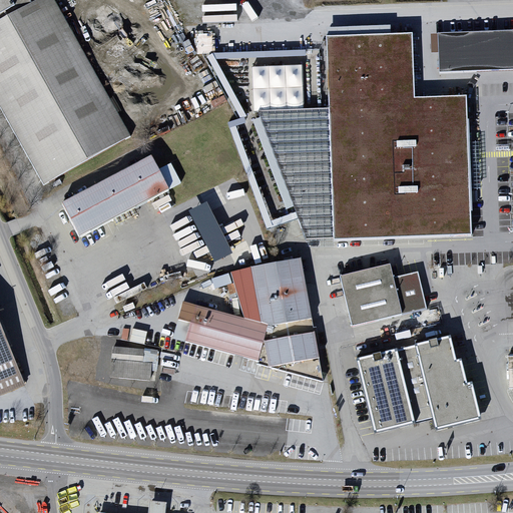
[(53,0),(40,0),(0,22),(0,105),(44,182),(130,134),(53,0)]
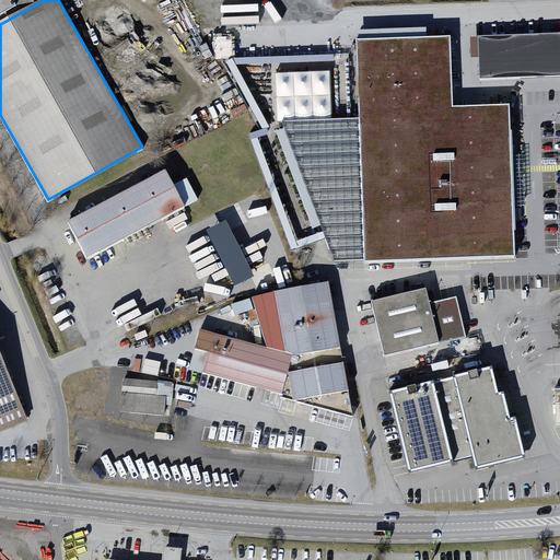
[(559,33),(479,37),(481,78),(559,73),(559,33)]
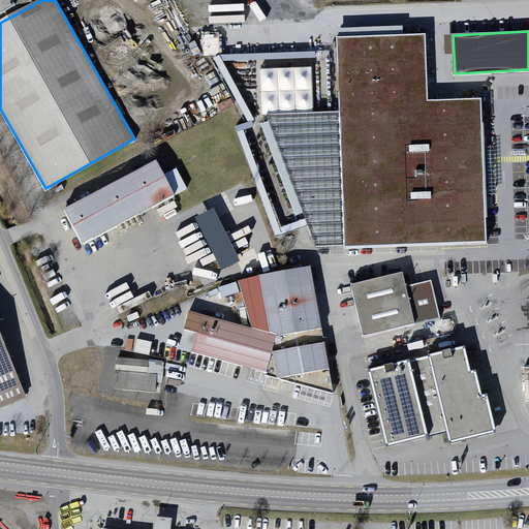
[(426,34),(337,36),(340,111),(313,112),(263,114),(313,246),(485,241),(484,207),(481,99),(428,101),(426,34)]
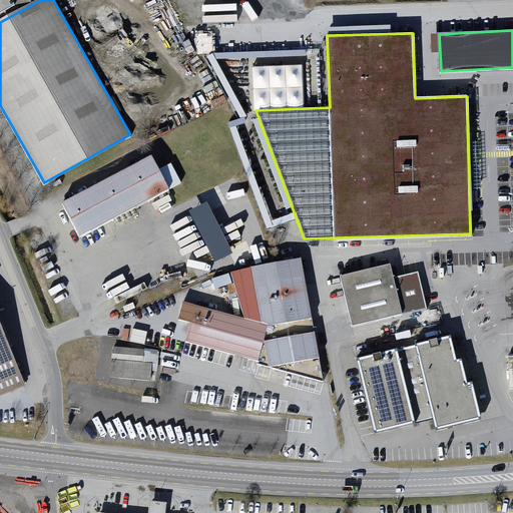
[(302,63),(252,66),(255,110),(304,108),(302,63)]
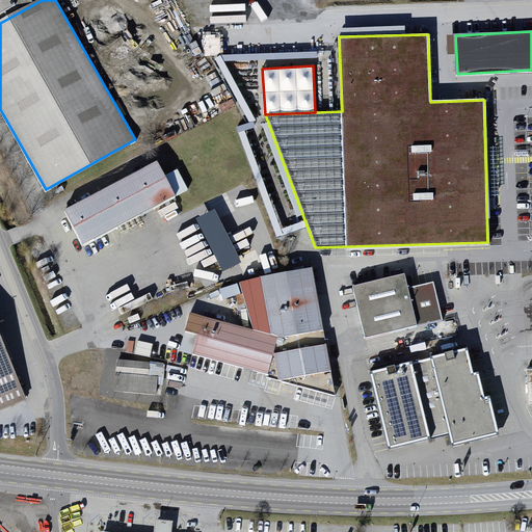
[(178,194),(159,160),(67,209),(85,244),(178,194)]
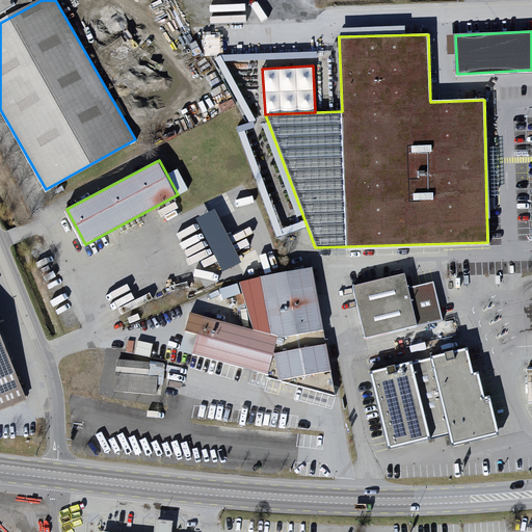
[(222,278),(242,270),(219,212),(200,219),(222,278)]
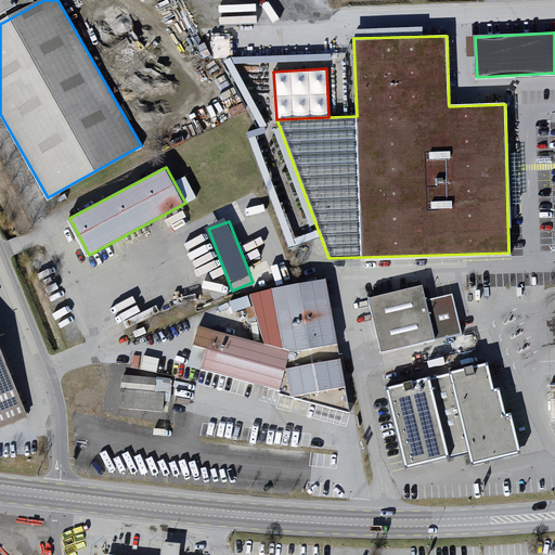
[(326,281),(249,295),(265,346),(293,352),(340,344),(326,281)]
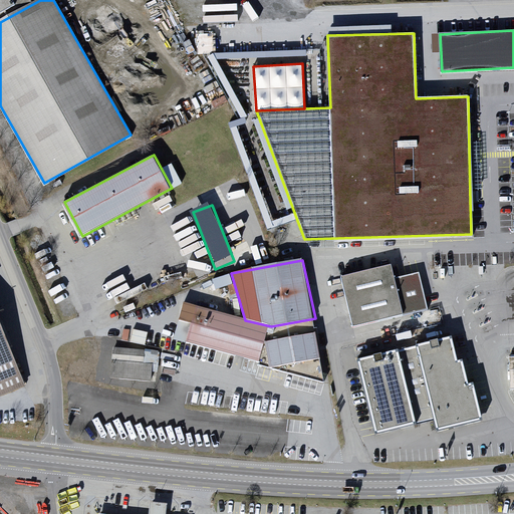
[(393,261),(340,277),(355,328),(428,307),(418,271),(398,277),(393,261)]
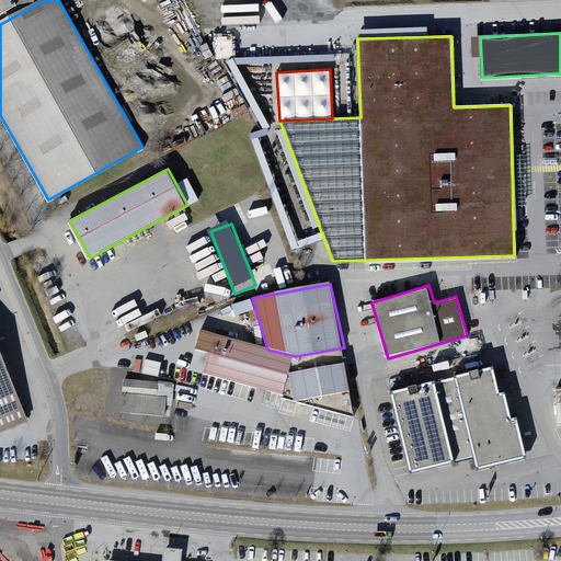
[(29,420),(0,346),(0,424),(2,431),(29,420)]
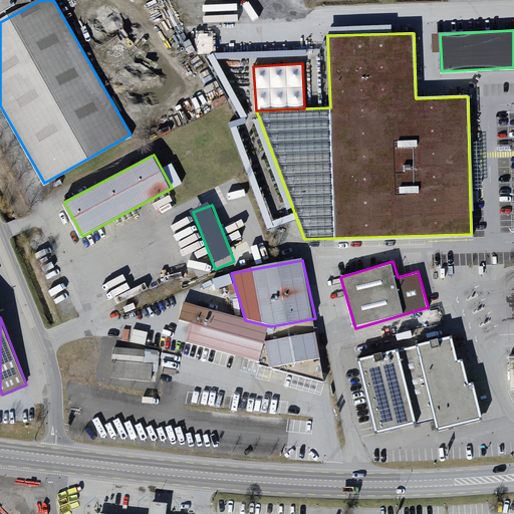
[(133,341),(147,343),(148,332),(134,330),(133,341)]
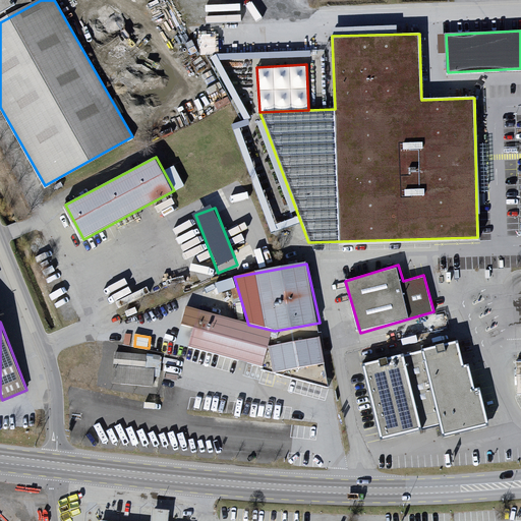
[(328,363),(323,336),(271,346),(276,372),(328,363)]
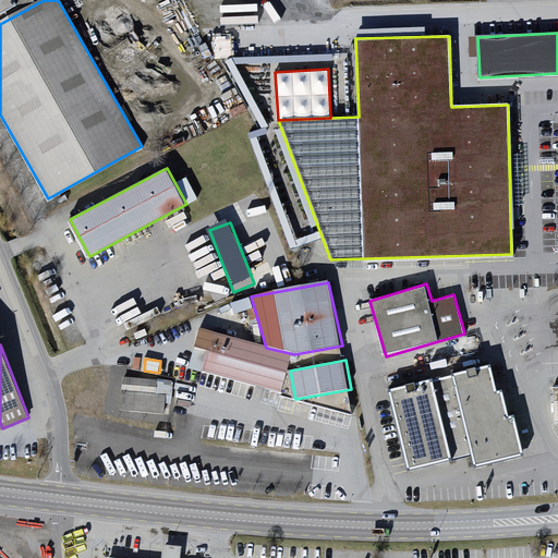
[(490,362),(388,390),(410,470),(455,458),(451,447),(470,441),(477,466),(525,453),(516,416),(509,419),(502,392),(498,393),(490,362)]
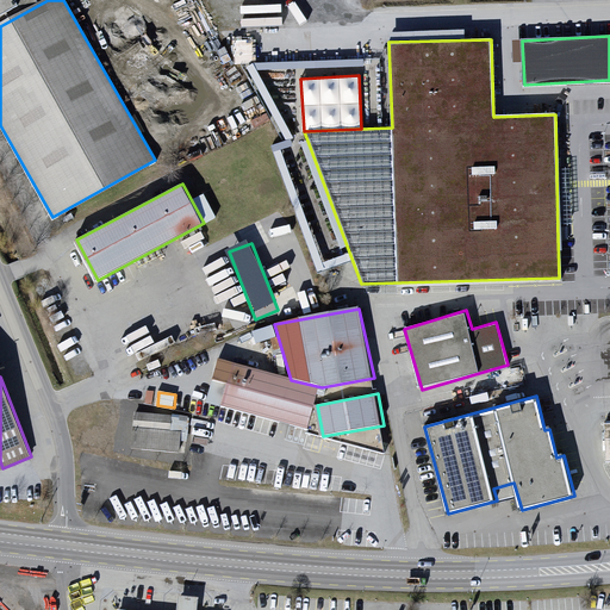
[(172,414),(130,412),(129,450),(179,453),(180,429),(172,414)]
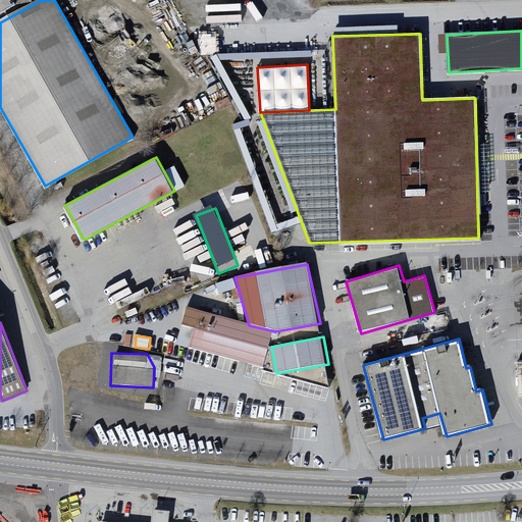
[(170,521),(171,512),(154,510),(152,521),(104,521),(103,521),(102,521),(170,521)]
